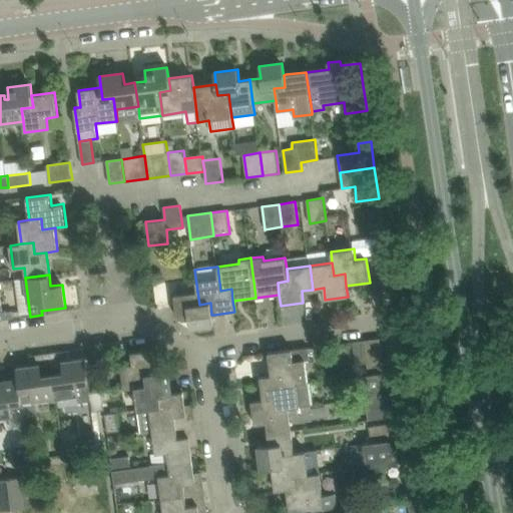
[(210,303),(199,305),(197,292),(174,296),(177,319),(189,318),(190,329),(213,326),(211,315),(210,303)]
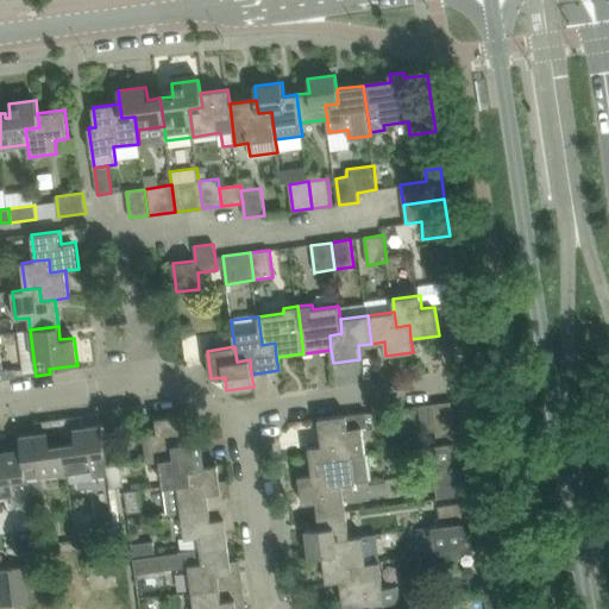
[(452,402),(433,405),(434,420),(437,432),(438,447),(458,445),(456,428),(454,420),(452,402)]
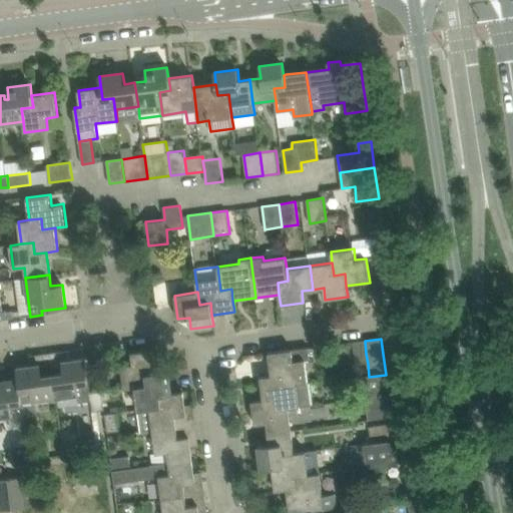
[(309,348),(269,353),(272,376),(284,375),(286,386),(309,383),(306,361),(310,361),(309,348)]
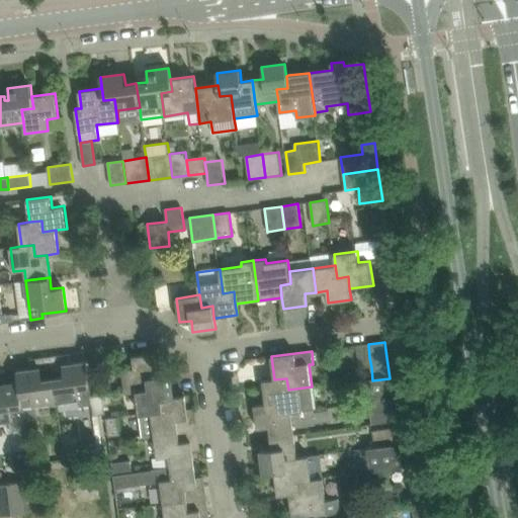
[(134,367),(122,368),(125,389),(125,392),(137,391),(149,389),(148,377),(160,375),(157,357),(157,352),(133,356),(133,357),(134,367)]
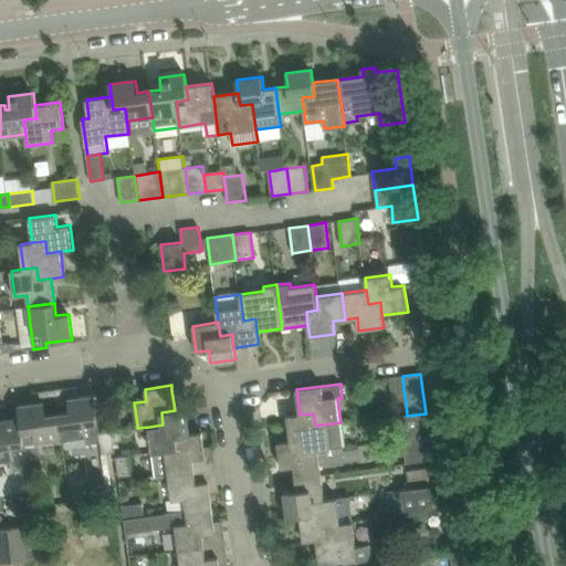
[(65,412),(59,413),(62,439),(87,436),(88,443),(101,441),(98,421),(97,417),(96,410),(95,396),(80,397),(69,399),(71,411),(65,412)]
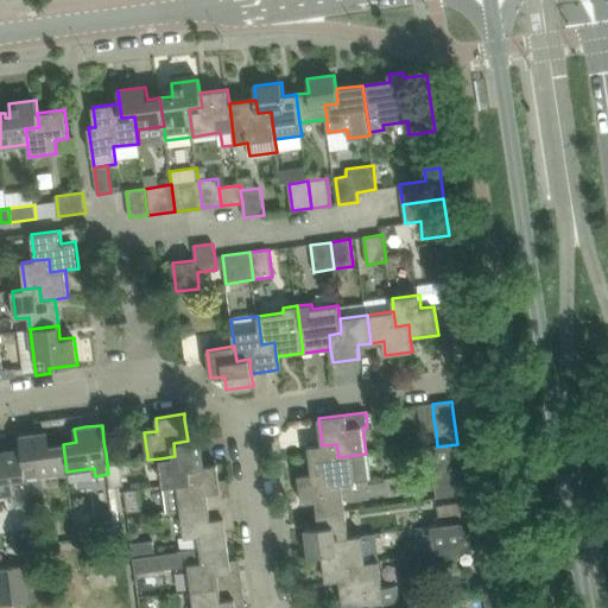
[(48,431),(21,435),(26,476),(29,492),(43,489),(40,475),(67,472),(63,444),(50,445),(48,431)]
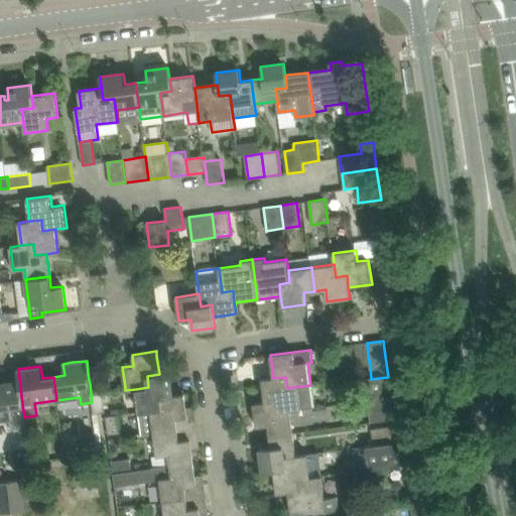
[(24,417),(22,404),(18,369),(17,369),(19,381),(0,383),(0,418),(10,418),(11,429),(25,427),(24,417)]
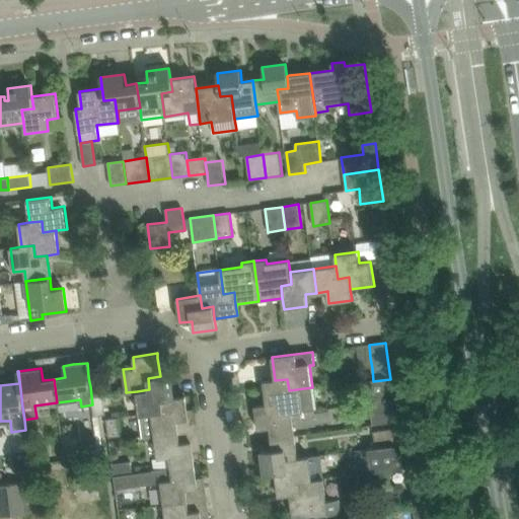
[(140,414),(142,414),(164,411),(162,399),(174,397),(171,375),(160,376),(148,378),(149,389),(137,391),(140,414)]
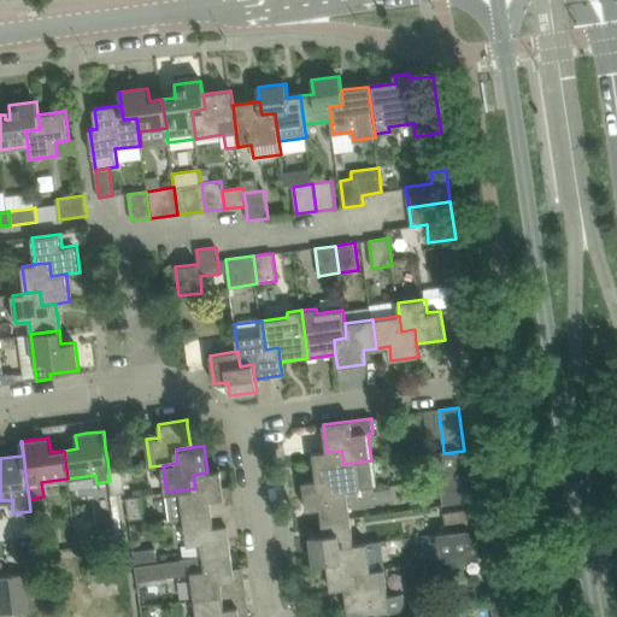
[(327,452),(313,454),(317,481),(331,480),(334,493),(347,492),(375,488),(371,460),(344,464),(341,451),(327,452)]
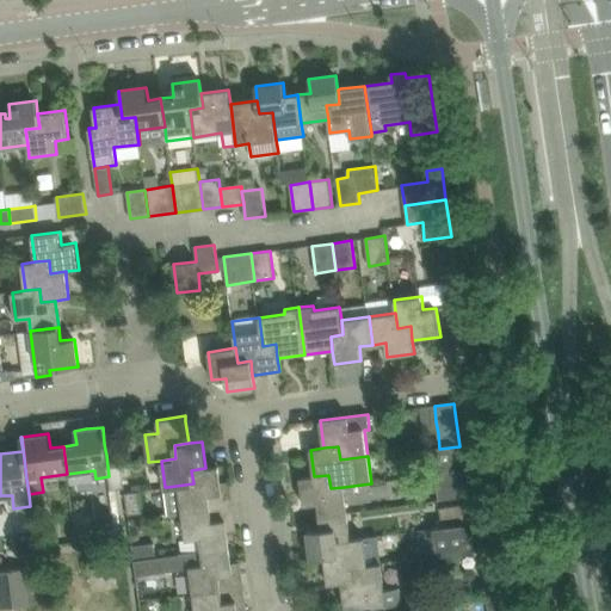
[(439,449),(432,450),(436,473),(463,470),(460,446),(439,449)]
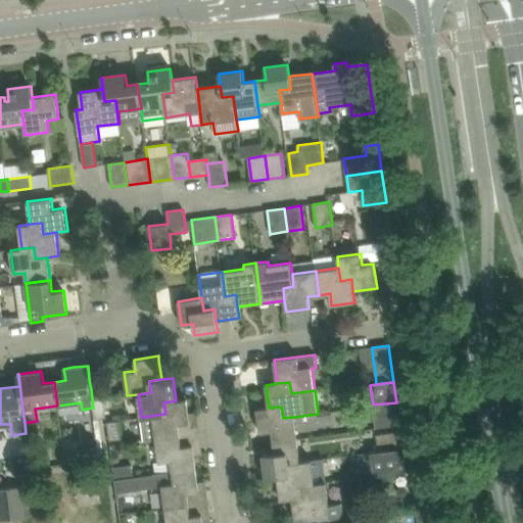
[(165,414),(143,417),(146,440),(156,438),(180,435),(179,424),(190,423),(187,399),(176,400),(163,402),(165,414)]
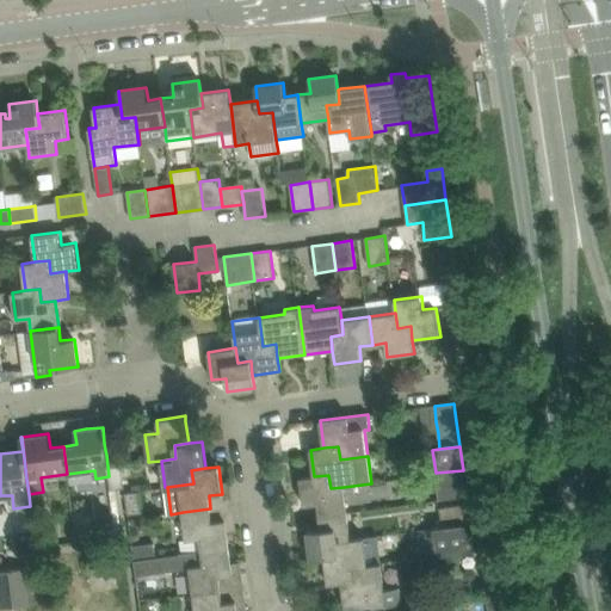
[(123,468),(109,469),(112,492),(127,489),(125,480),(123,468)]
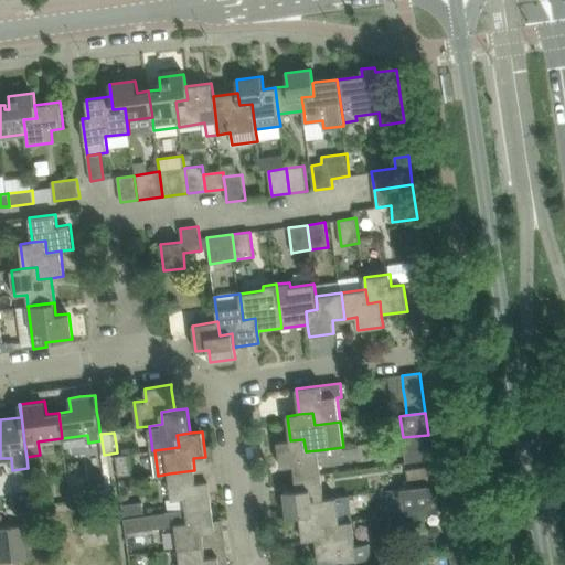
[(428,435),(403,437),(405,462),(432,459),(428,435)]
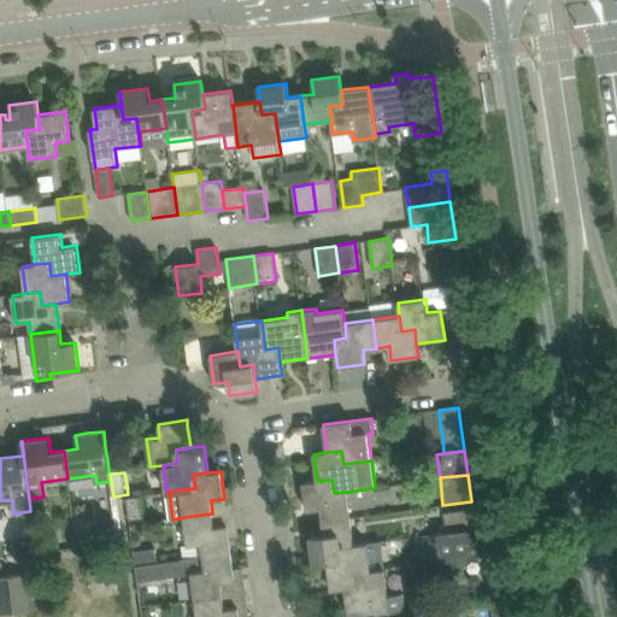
[(321,509),(322,522),(351,518),(347,492),(334,493),(331,480),(317,481),(303,483),(306,511),(321,509)]
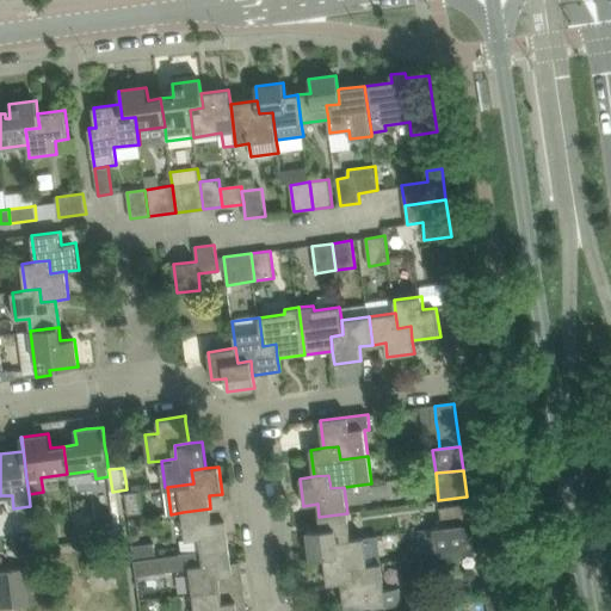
[(139,491),(125,493),(128,514),(142,513),(139,491)]
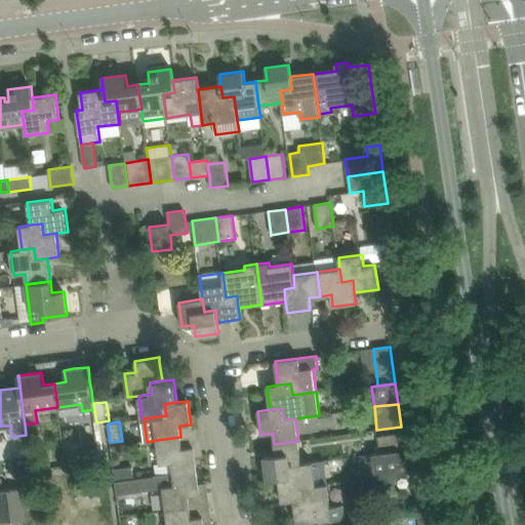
[(377,437),(380,453),(404,450),(402,434),(377,437)]
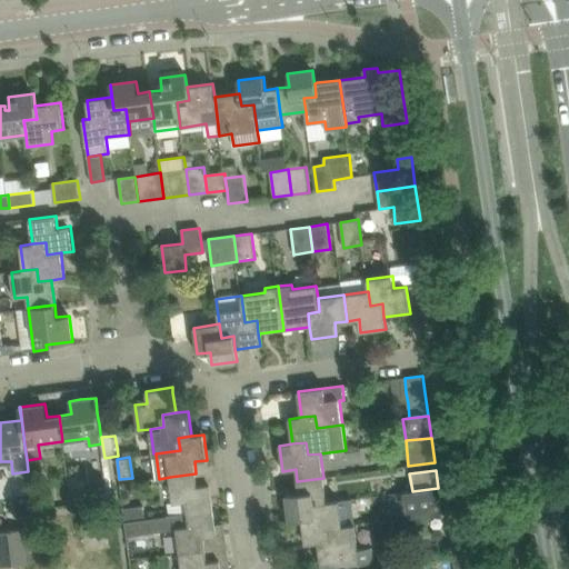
[(168,503),(170,516),(213,510),(210,485),(198,486),(196,473),(170,477),(173,502),(168,503)]
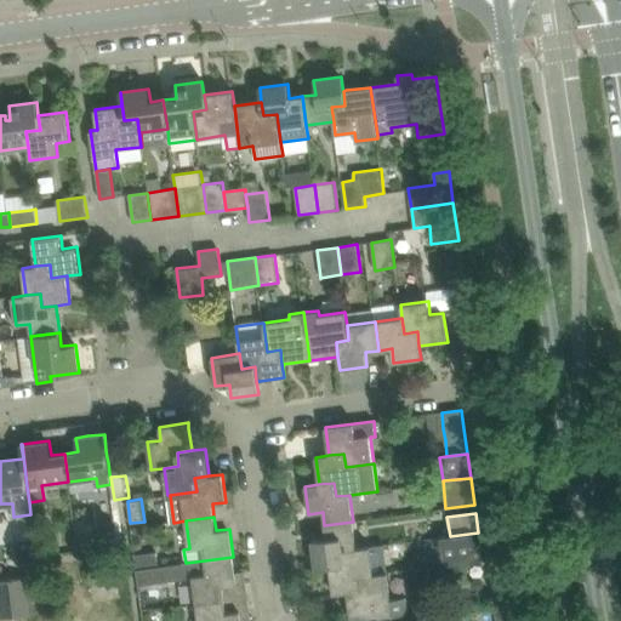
[(343,551),(357,548),(357,547),(353,522),(324,525),(326,539),(312,541),(315,568),(330,567),(345,564),(343,551)]
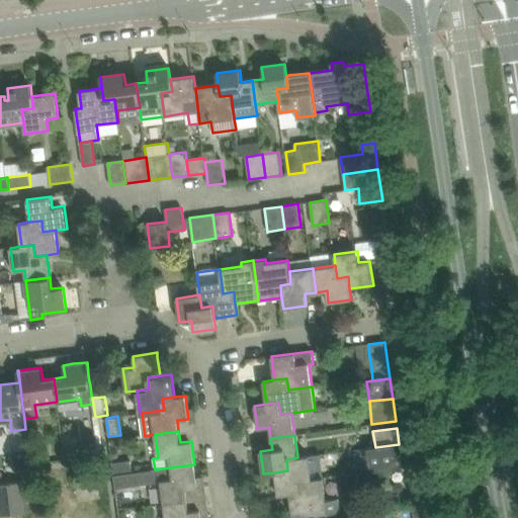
[(79,445),(80,457),(99,454),(97,443),(79,445)]
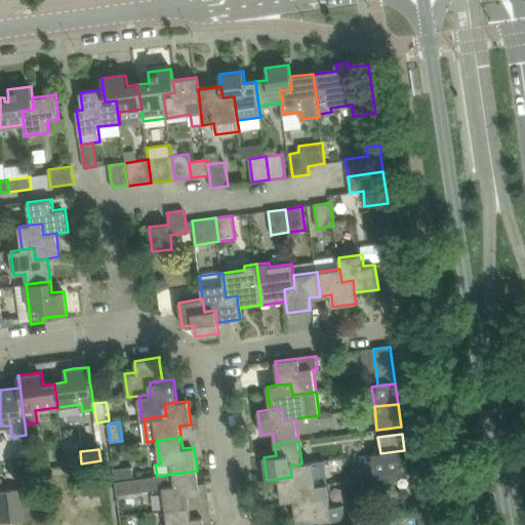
[(380,453),(366,455),(369,479),(407,474),(406,468),(404,450),(380,453)]
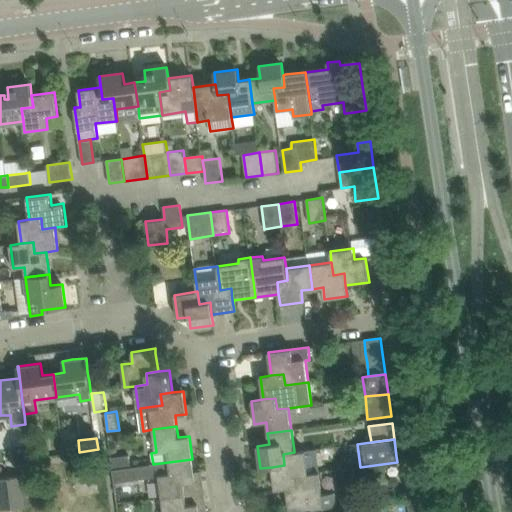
[(28,447),(30,459),(48,456),(47,445),(28,447)]
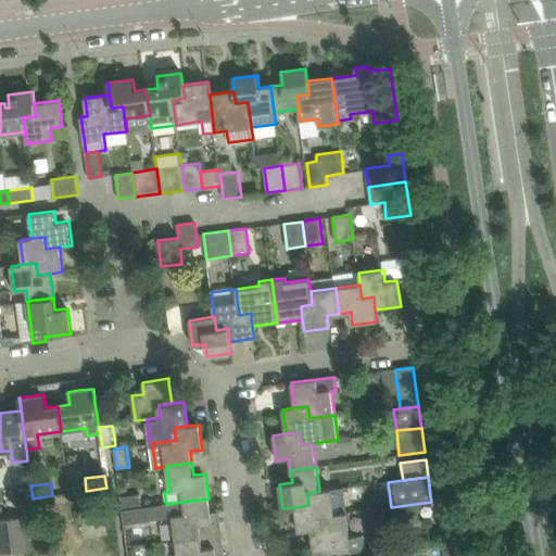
[(308,505),(295,507),(299,531),(311,530),(324,528),(321,516),(346,513),(343,488),(319,490),(319,491),(307,493),(308,505)]
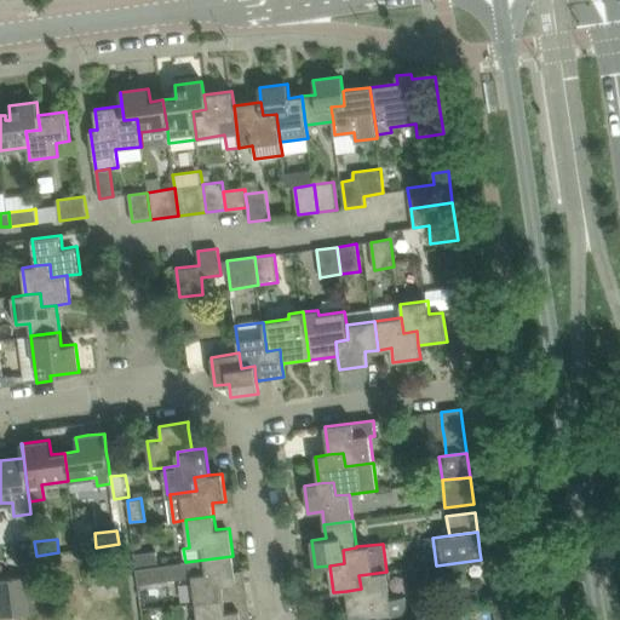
[(135,554),(136,568),(159,566),(156,551),(135,554)]
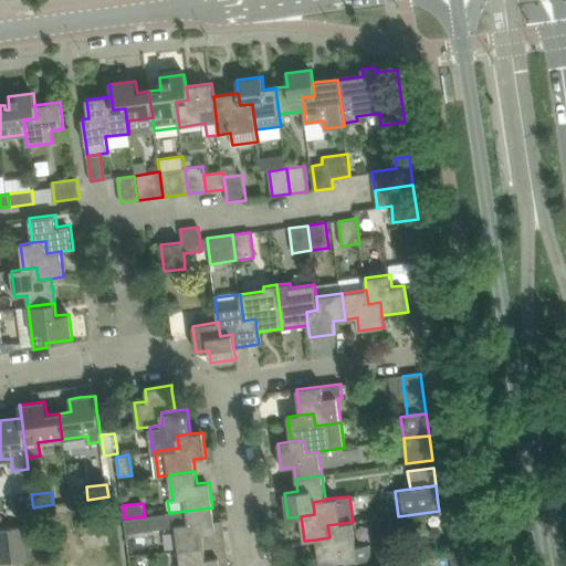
[(467,503),(444,507),(444,509),(453,552),(475,547),(467,503)]
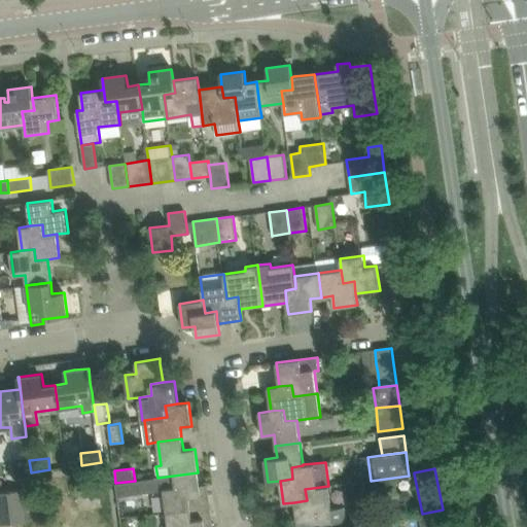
[(157,478),(135,481),(137,494),(164,490),(167,512),(190,508),(189,497),(201,496),(200,486),(198,472),(157,478)]
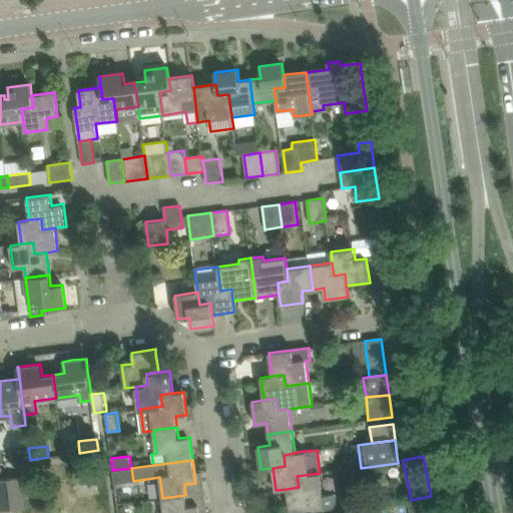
[(131,468),(113,470),(114,483),(133,481),(131,468)]
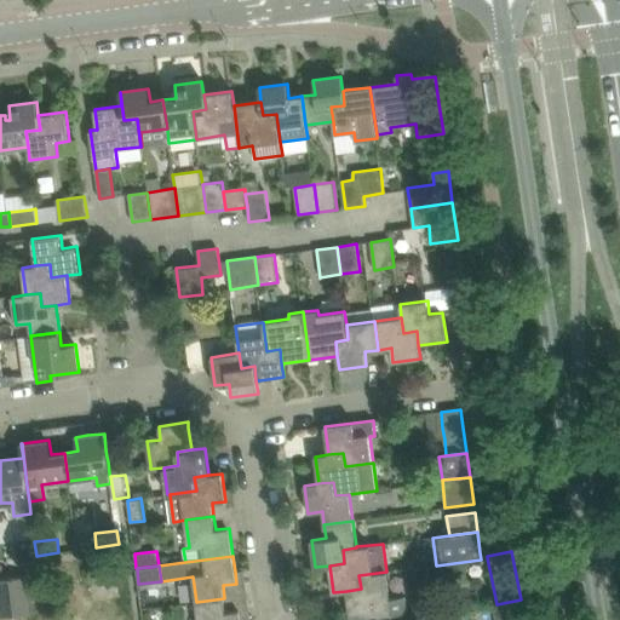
[(361,589),(346,591),(350,619),(378,615),(407,612),(405,595),(390,596),(386,572),(359,575),(361,589)]
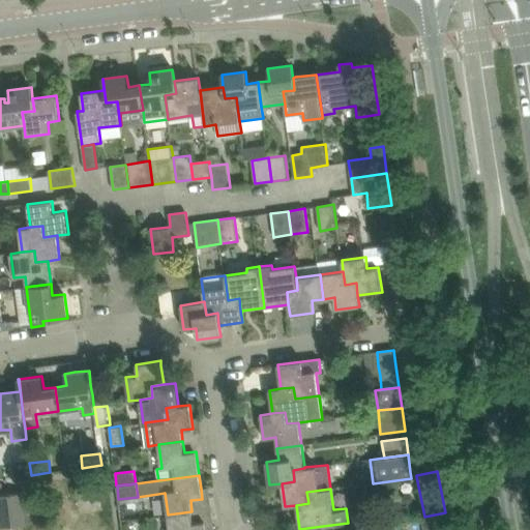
[(15,494),(0,495),(0,514),(1,527),(2,528),(19,526),(18,525),(37,523),(35,510),(25,512),(22,493),(15,494)]
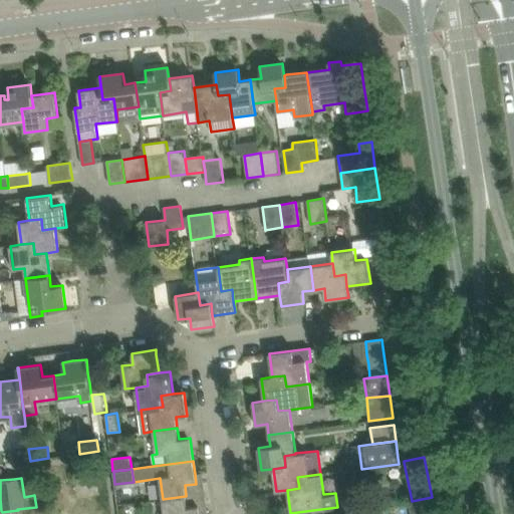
[(186,496),(163,499),(164,513),(200,513),(199,506),(188,507),(186,496)]
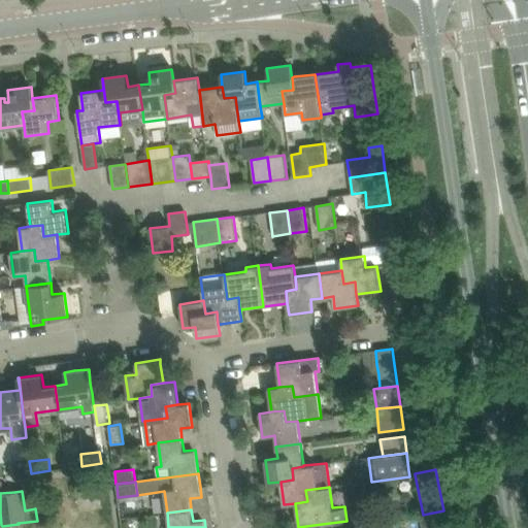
[(447,527),(443,513),(422,518),(423,527),(447,527)]
